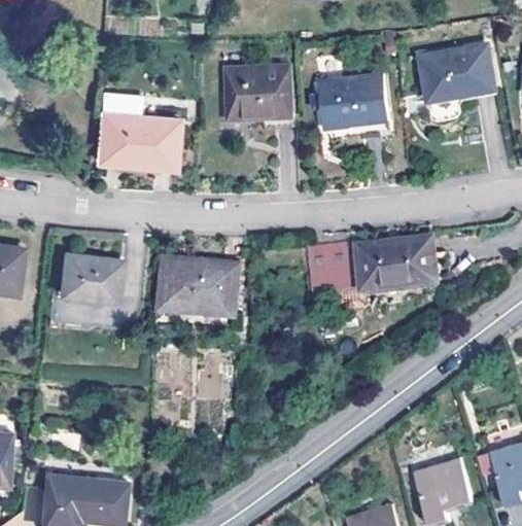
[(423,101),(493,91),(486,44),(415,56),(423,101)]
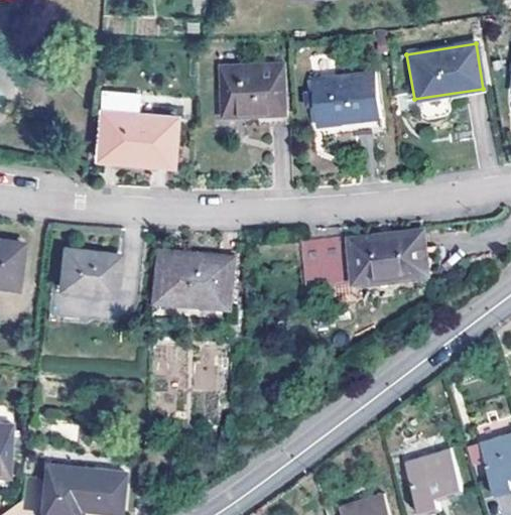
[(218,117),(282,115),(280,62),(217,66),(218,117)]
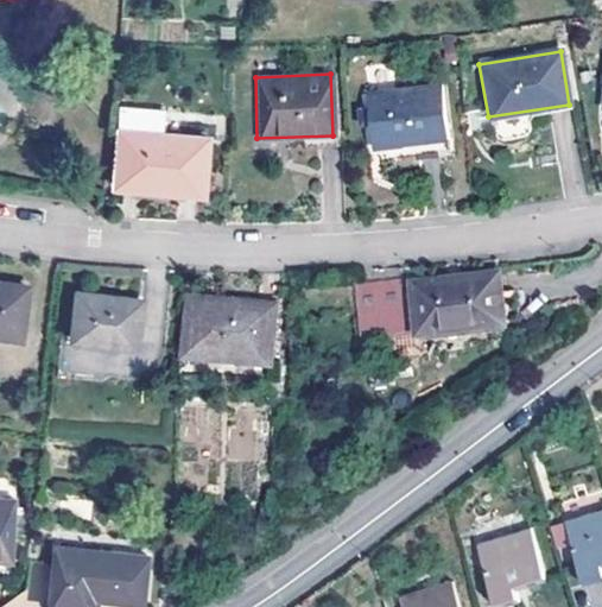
[(369,128),(372,150),(414,144),(416,157),(449,152),(441,84),(365,94),(367,113),(369,128)]
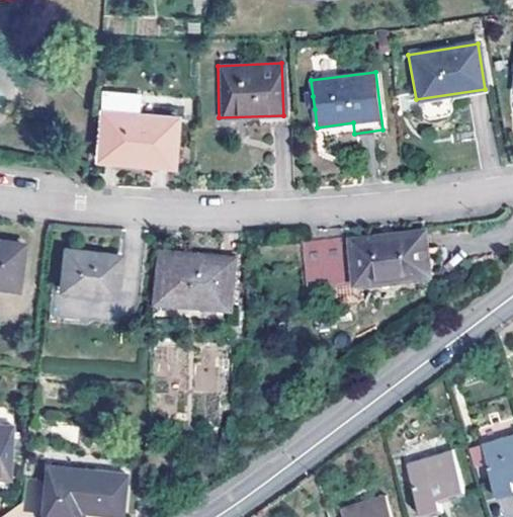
[(94,160),(171,167),(174,117),(135,113),(137,93),(98,90),(94,160)]
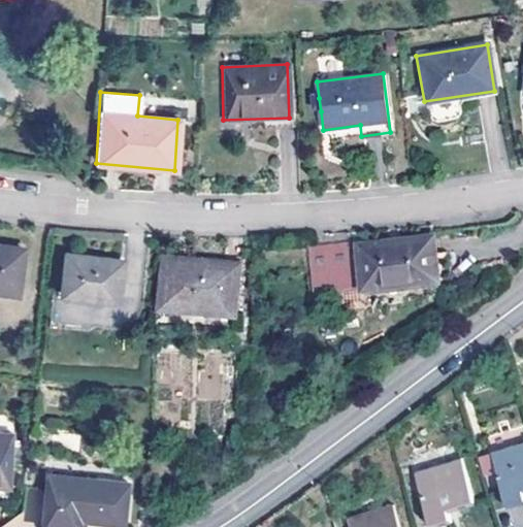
[(319,98),(309,99),(312,112),(321,111),(319,98)]
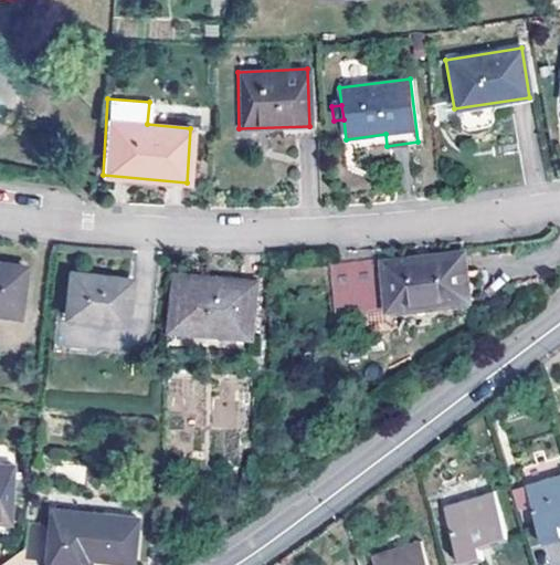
[(361,258),(361,313),(466,301),(462,249),(372,261),(371,257),(361,258)]
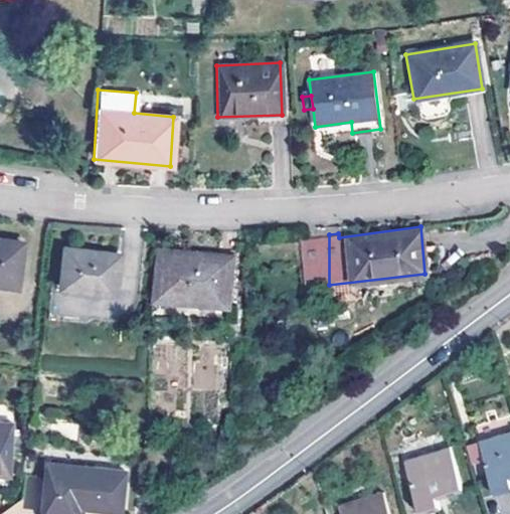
[(329,285),(329,234),(300,237),(304,288),(329,285)]
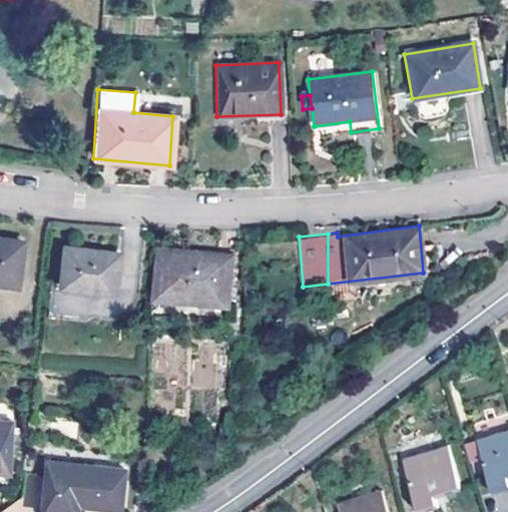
[(0,283),(16,285),(20,239),(0,236),(0,283)]
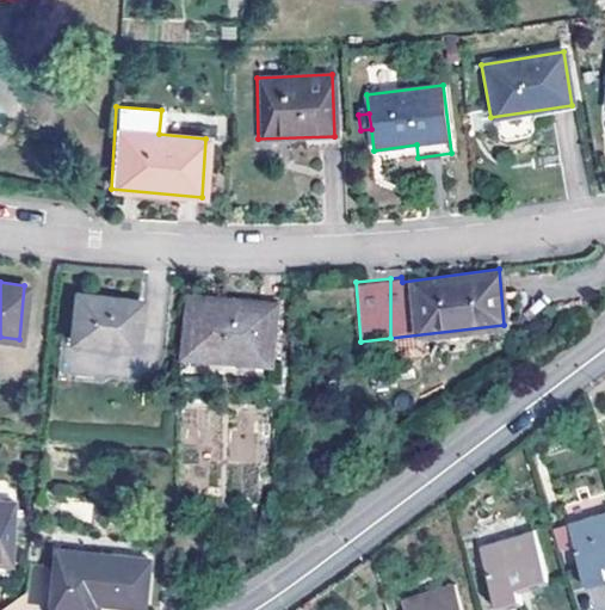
[(67,343),(131,350),(137,300),(74,293),(67,343)]
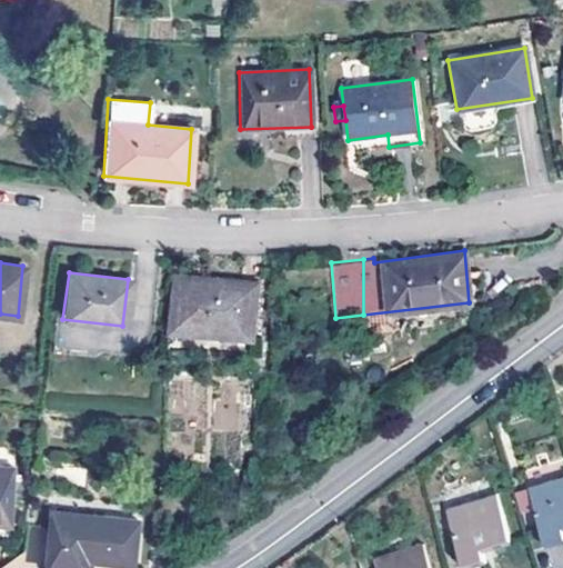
[(166,334),(252,342),(255,282),(173,276),(166,334)]
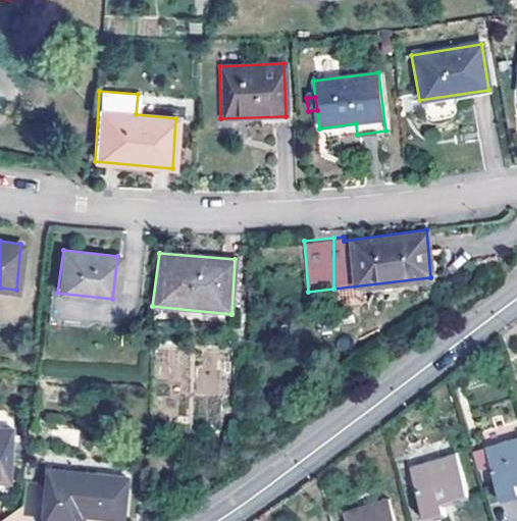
[(0,480),(6,481),(10,431),(0,430),(0,480)]
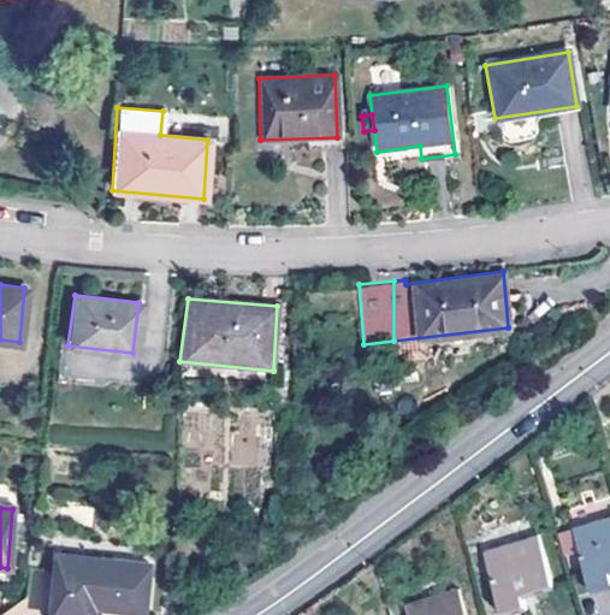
[(609,572),(609,515),(570,527),(590,592),(609,585),(609,577),(609,573),(609,572)]
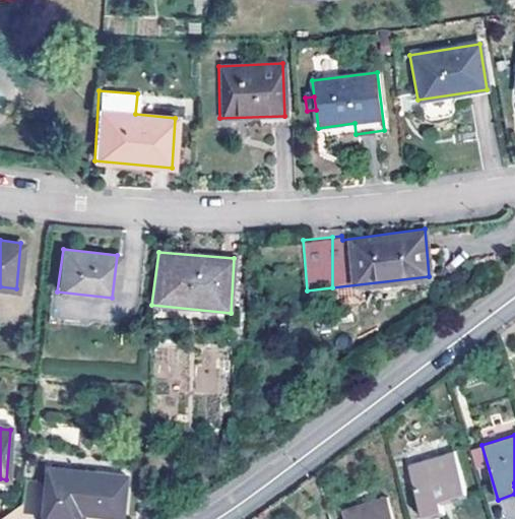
[(405,465),(423,518),(426,518),(440,514),(438,504),(463,497),(450,452),(405,465)]
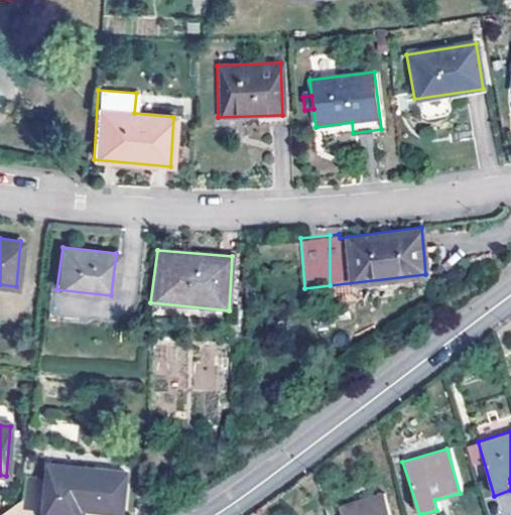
[(43,465),(37,514),(61,514),(64,507),(117,512),(122,470),(77,466),(78,469),(43,465)]
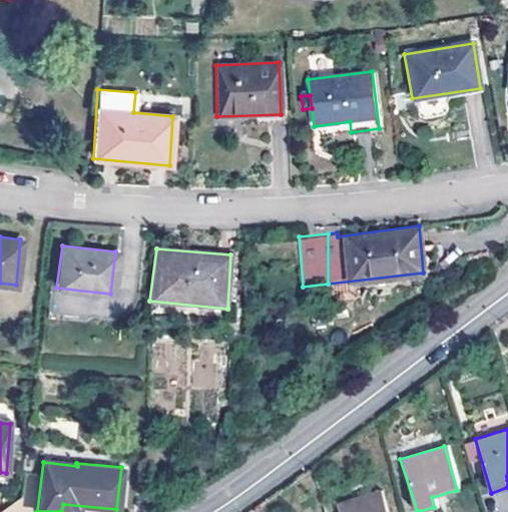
[(334,504),(336,511),(385,511),(378,491),(334,504)]
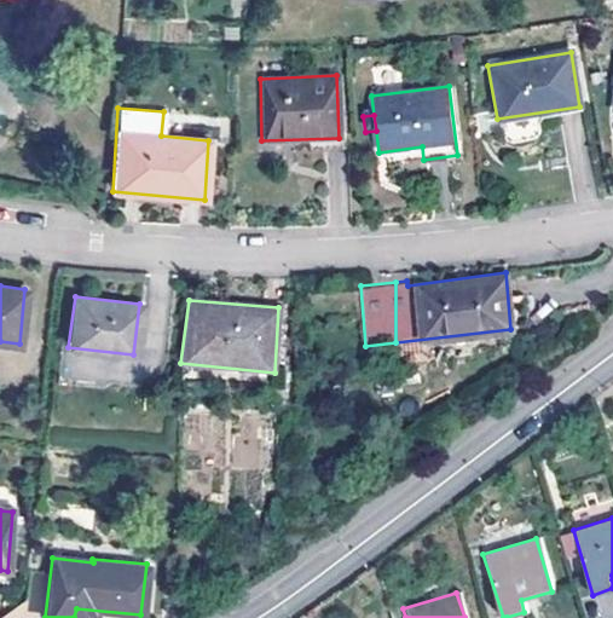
All buildings are outlined.
